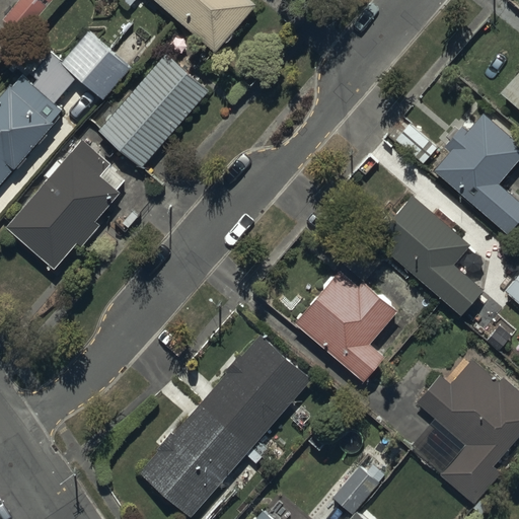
[(19,0),(2,19),(21,36),(54,0),(19,0)]
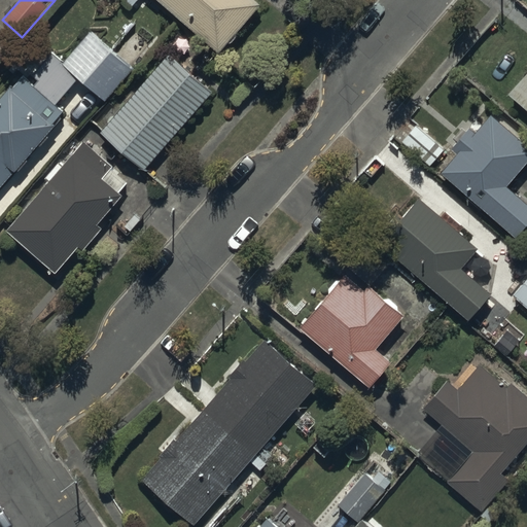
[(254,0),(157,0),(220,55),(262,7),(254,0)]
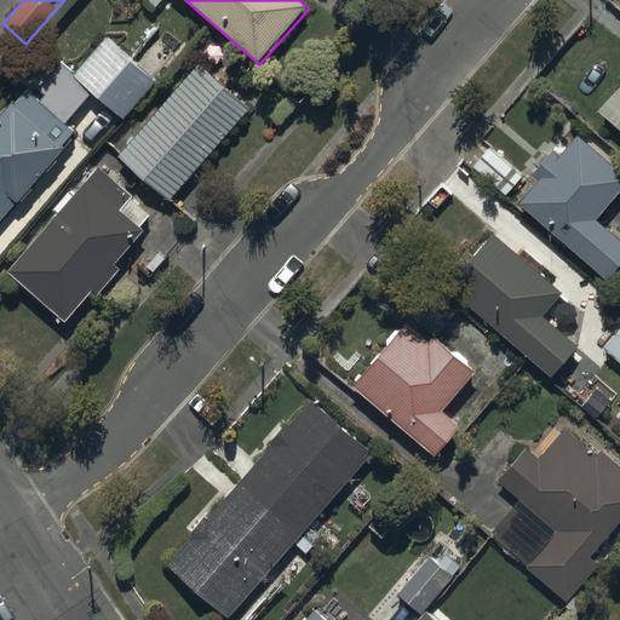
[(90,104),(87,102),(95,93),(121,119),(155,81),(107,38),(75,73),(63,62),(39,89),(46,96),(40,102),(28,91),(16,105),(15,104),(0,121),(0,225),(68,150),(64,145),(76,132),(67,125),(78,113),(80,114),(90,104)]
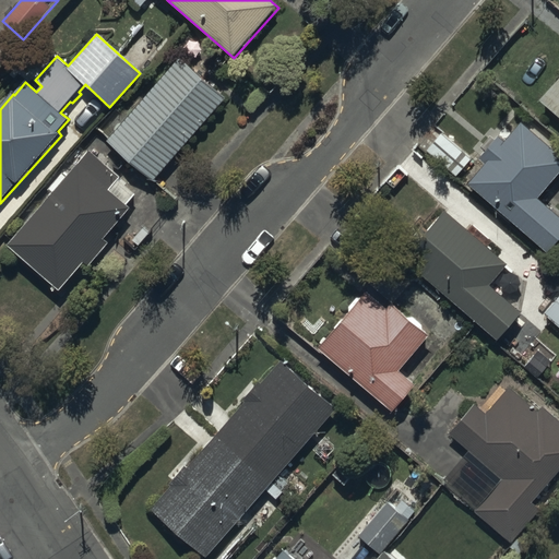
[(181,57),(106,139),(153,181),(228,99),(181,57)]
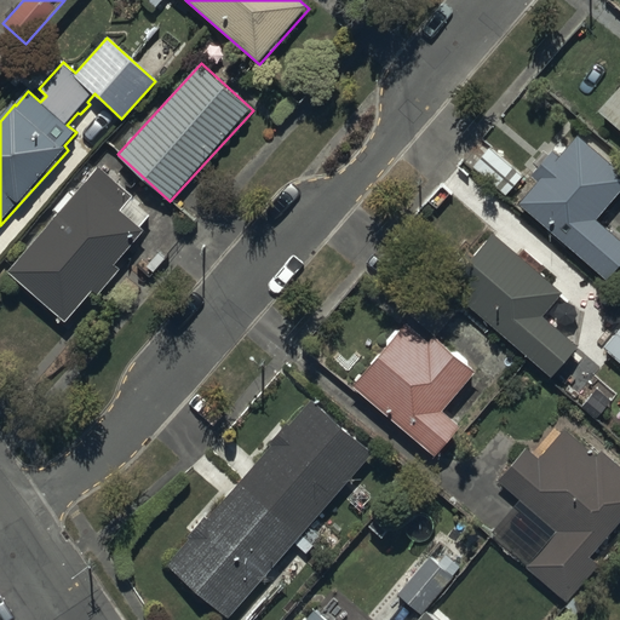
[(619,85),(596,113),(619,132),(619,85)]
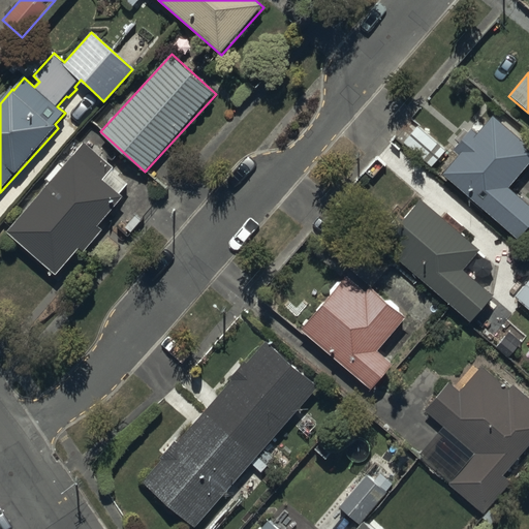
[(519,240),(528,249),(528,201),(511,187),(528,167),(528,146),(495,116),(477,135),(473,130),(455,151),(460,156),(443,175),(518,242),(519,240)]
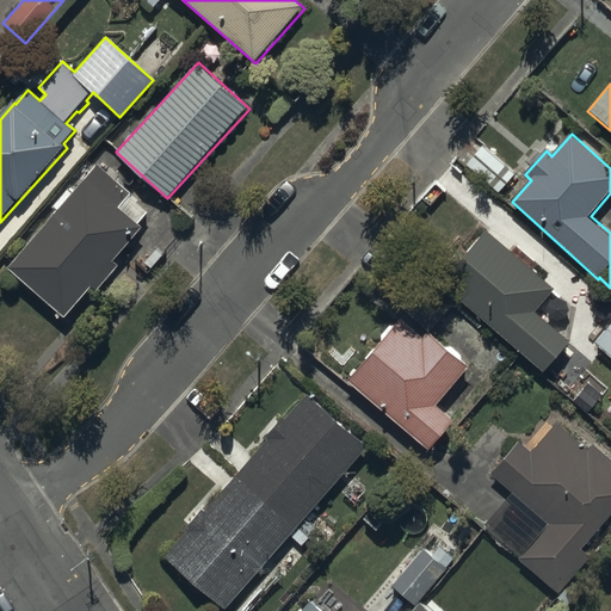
[(482,143),(466,162),(499,193),(516,174),(482,143)]
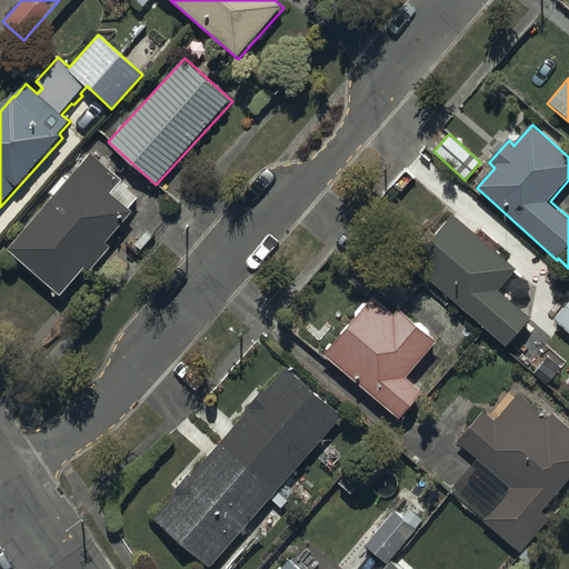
[(55,197),(9,249),(62,296),(86,269),(90,272),(111,249),(105,245),(133,211),(131,209),(139,200),(120,185),(123,181),(92,155),(71,179),(66,175),(51,192),(55,197)]
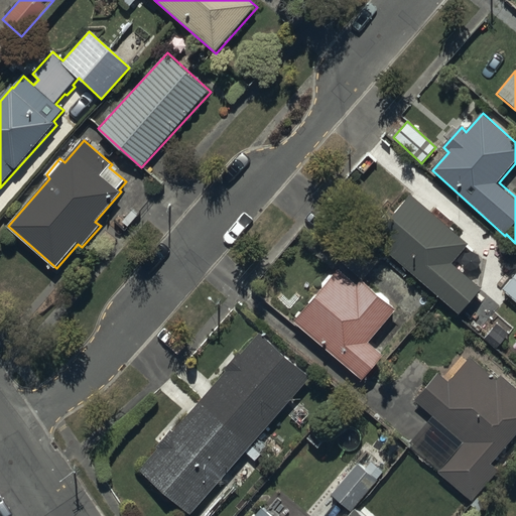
[(362,230),(387,253),(388,251),(460,314),(482,289),(453,263),(470,244),(452,228),(456,224),(437,209),(433,213),(412,194),(394,215),(383,205),(362,230)]
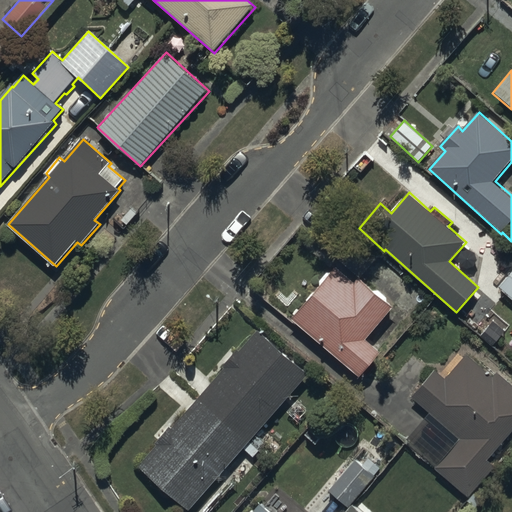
[(336,268),(292,320),(361,378),(382,354),(367,341),(395,308),(360,279),(356,284),(336,268)]
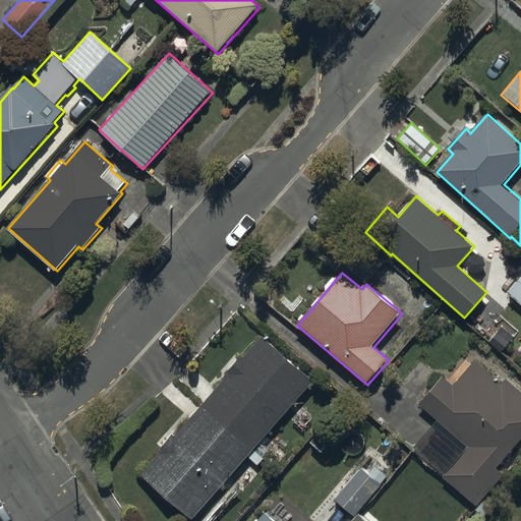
[(520,276),(508,292),(520,303),(520,276)]
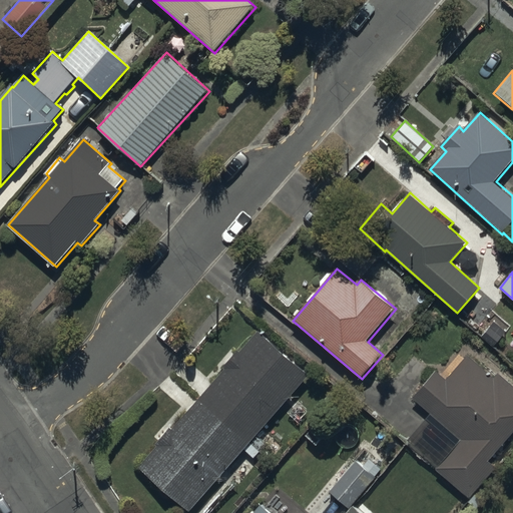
[(260,331),(138,468),(188,512),(189,512),(311,377),(260,331)]
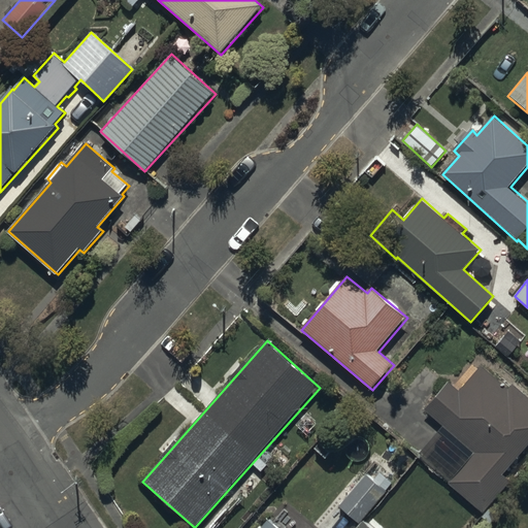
[(449,383),(425,410),(474,454),(450,482),(471,501),(462,512),(473,522),(482,513),(486,517),(514,485),(504,476),(527,449),(527,397),(513,385),(509,389),(483,365),(459,392),(449,383)]
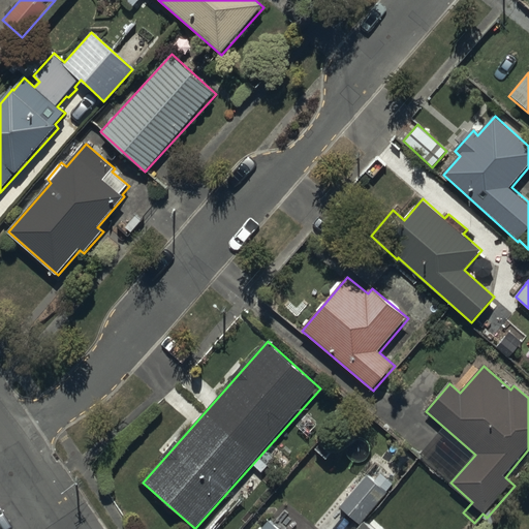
[(362,526),(364,523),(390,495),(386,492),(393,485),(381,474),(374,483),(368,475),(340,506),(362,526)]
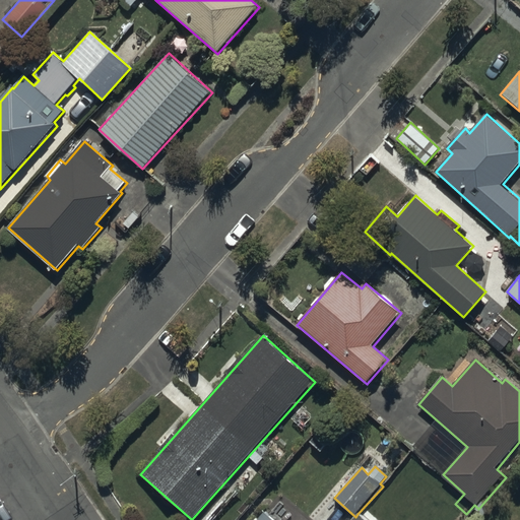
[(275,519),(265,511),(257,519),(275,519)]
